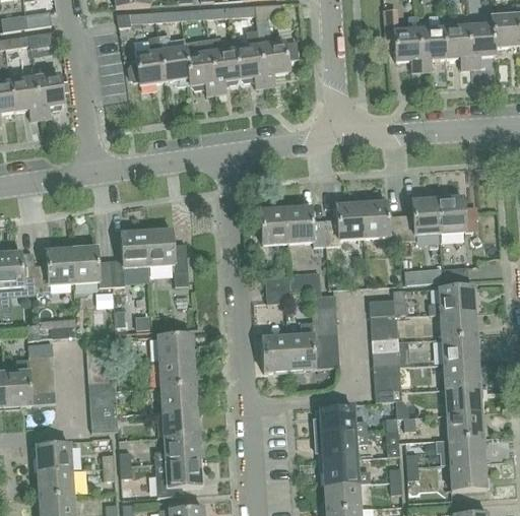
[(115,0),(116,8),(150,6),(149,0),(115,0)]
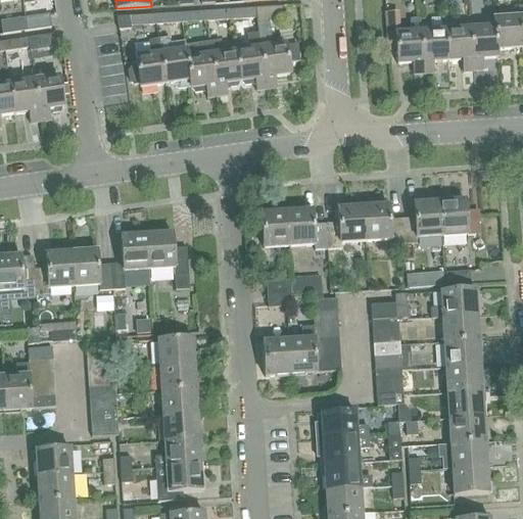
[(231,8),(231,16),(255,15),(256,15),(255,6),(231,8)]
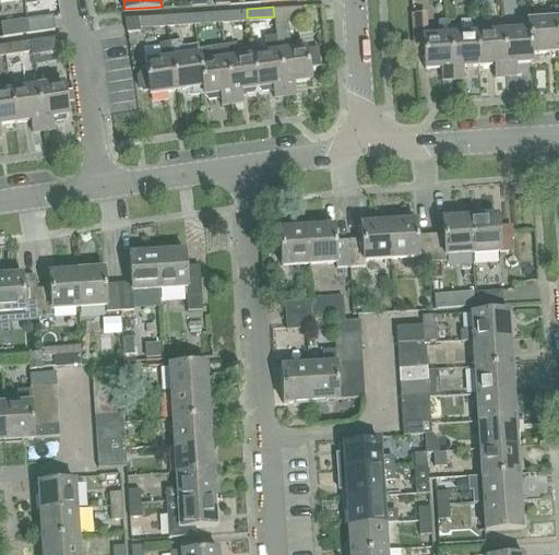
[(247,9),(219,10),(221,20),(247,18),(247,9)]
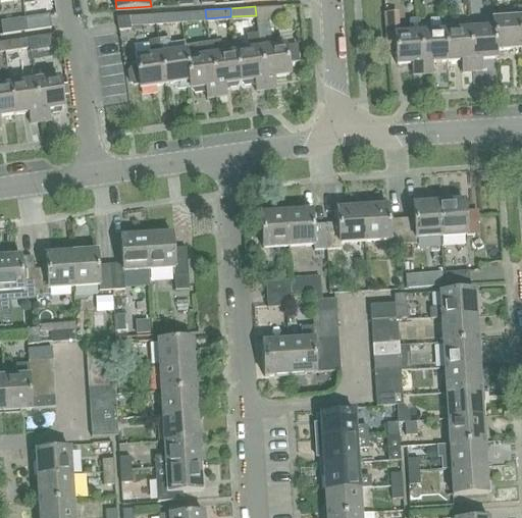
[(205,9),(179,11),(180,20),(206,18),(205,9)]
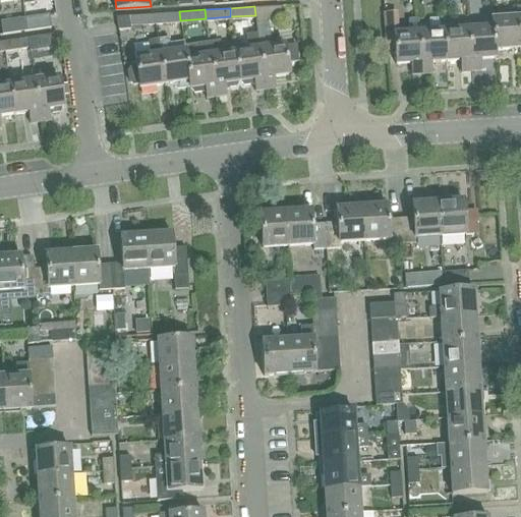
[(26,29),(24,15),(15,17),(11,11),(4,12),(3,18),(0,19),(2,33),(26,29)]
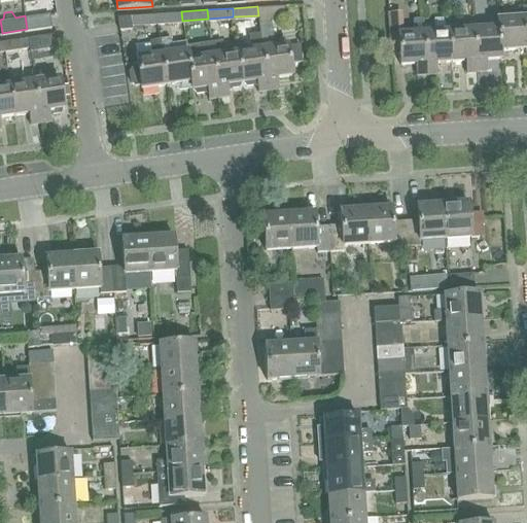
[(156,13),(156,22),(182,21),(181,11),(156,13)]
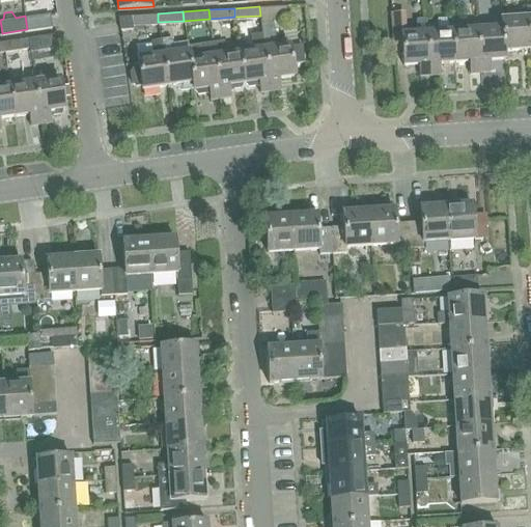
[(25,16),(27,29),(52,26),(50,12),(25,16)]
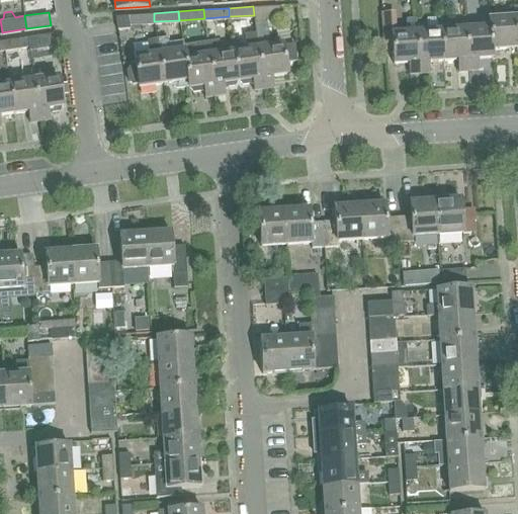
[(128,15),(117,15),(118,28),(131,27),(130,23),(154,21),(154,13),(128,14),(128,15)]
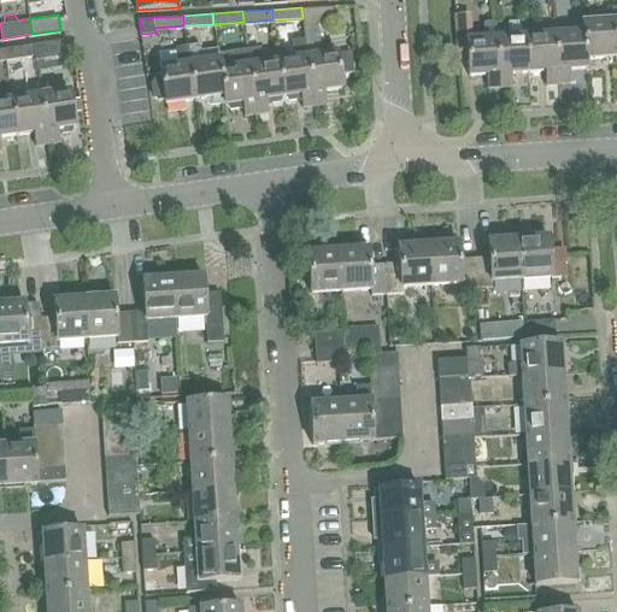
[(582,21),(583,30),(586,30),(587,58),(616,56),(613,18),(582,21)]
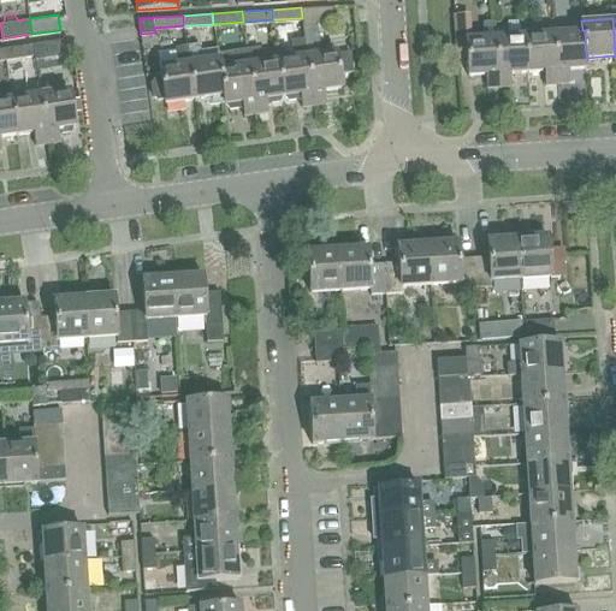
[(483,21),(484,36),(467,37),(469,73),(487,72),(487,87),(499,87),(496,35),(495,21),(483,21)]
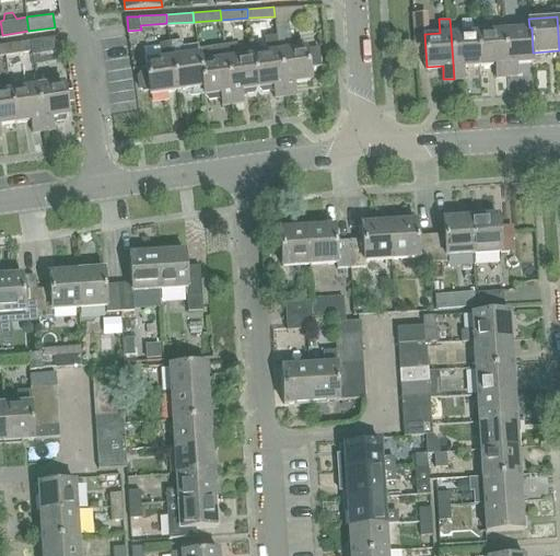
[(288,20),(275,21),(276,33),(277,32),(286,94),(295,92),(294,81),(311,79),(305,45),(292,47),(288,20)]
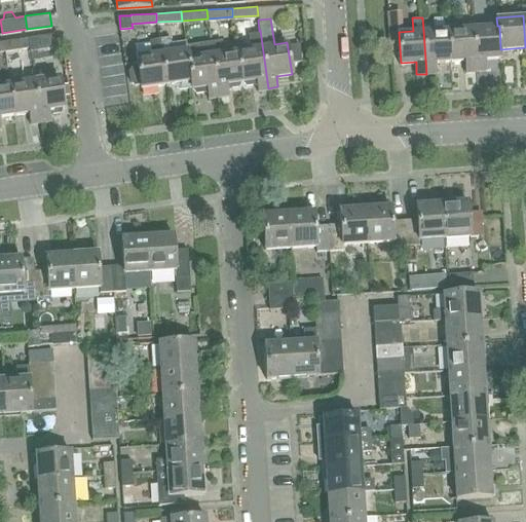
[(497,26),(474,27),(476,71),(486,70),(485,58),(501,57),(500,49),(499,26),(497,26)]
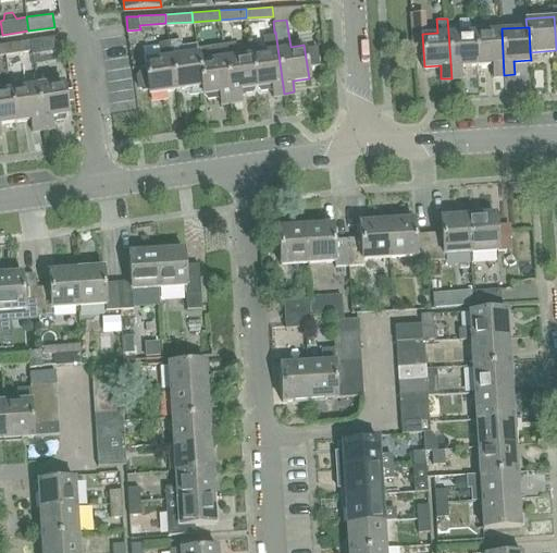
[(502,28),(475,31),(478,64),(493,63),(494,75),(504,75),(502,28)]
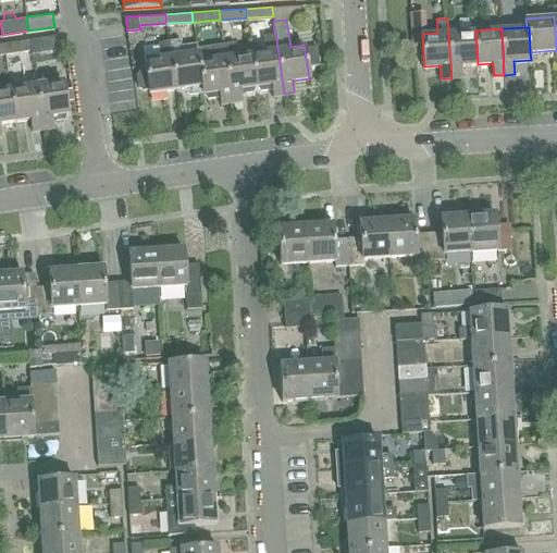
[(475,31),(448,32),(452,78),(462,77),(461,64),(478,64),(475,31)]
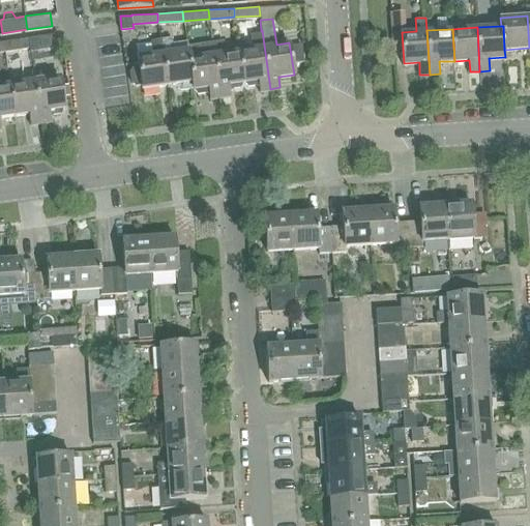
[(253,48),(239,50),(244,82),(245,81),(248,85),(255,84),(257,80),(259,80),(260,90),(270,89),(262,30),(261,31),(251,32),(253,48)]
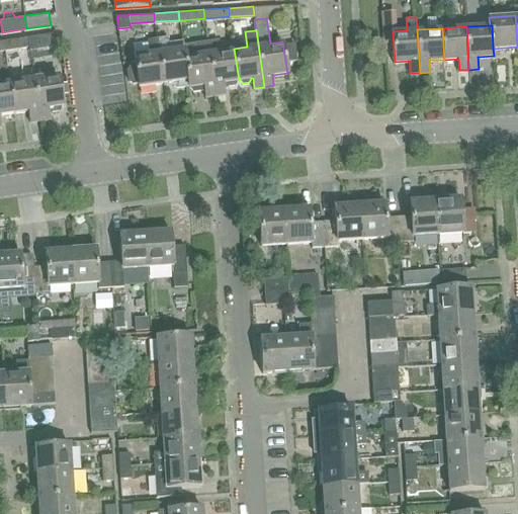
[(53,32),(28,36),(30,49),(55,46),(53,32)]
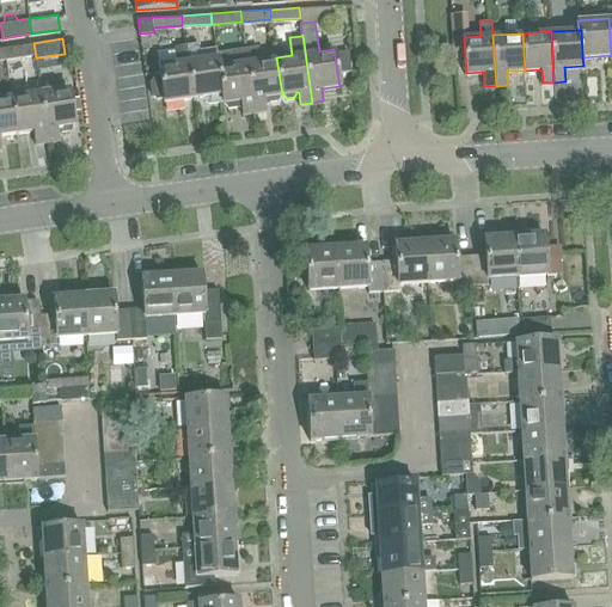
[(197,42),(185,43),(193,97),(203,96),(204,103),(222,100),(215,50),(214,44),(199,47),(197,42)]
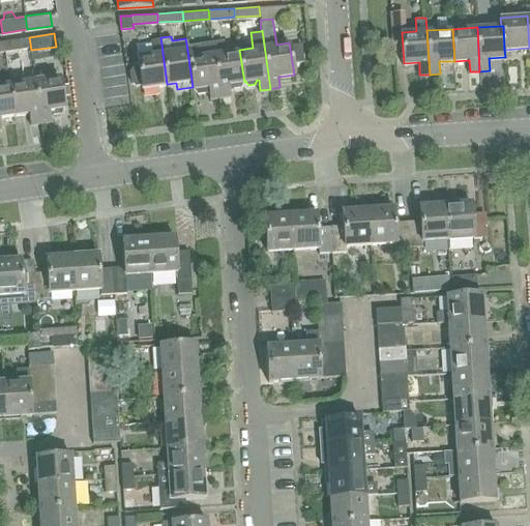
[(30,50),(31,50),(29,37),(4,40),(5,50),(29,47),(30,50)]
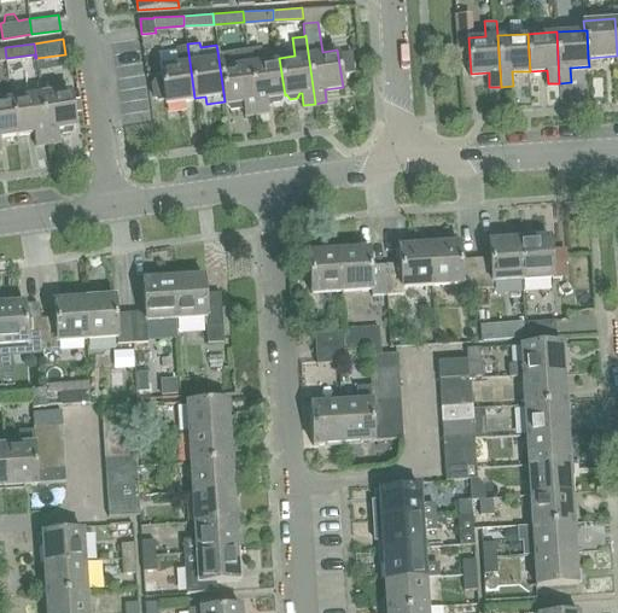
[(175,46),(178,63),(161,65),(165,101),(194,98),(187,44),(175,46)]
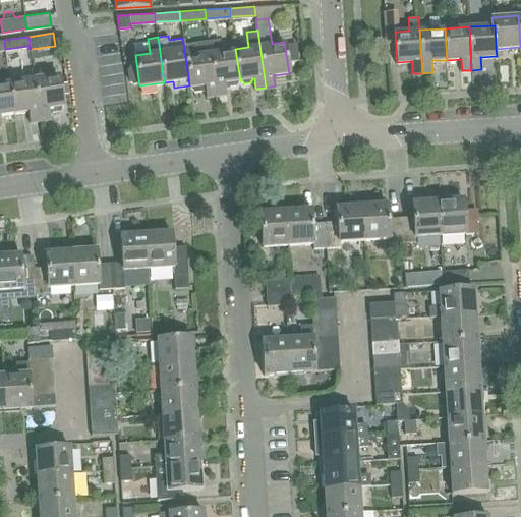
[(235,49),(222,51),(220,38),(210,40),(217,95),(227,94),(226,82),(227,81),(230,85),(237,84),(239,80),(240,80),(235,49)]
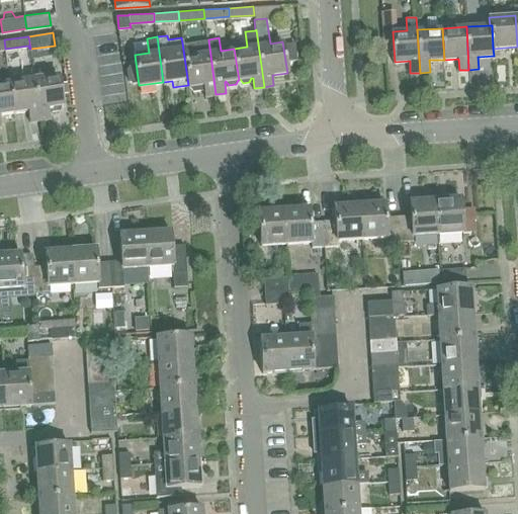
[(208,39),(182,43),(188,85),(188,87),(191,87),(193,90),(201,89),(203,85),(204,85),(206,95),(216,94),(208,39)]
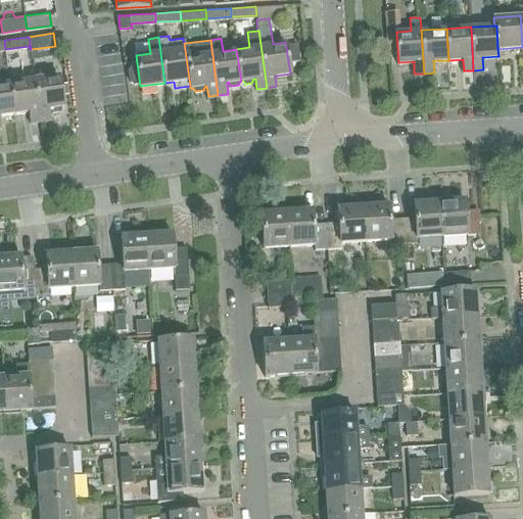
[(59,75),(44,77),(43,67),(32,69),(34,79),(35,78),(41,121),(51,119),(49,107),(51,107),(53,111),(61,110),(62,105),(63,105),(59,75)]
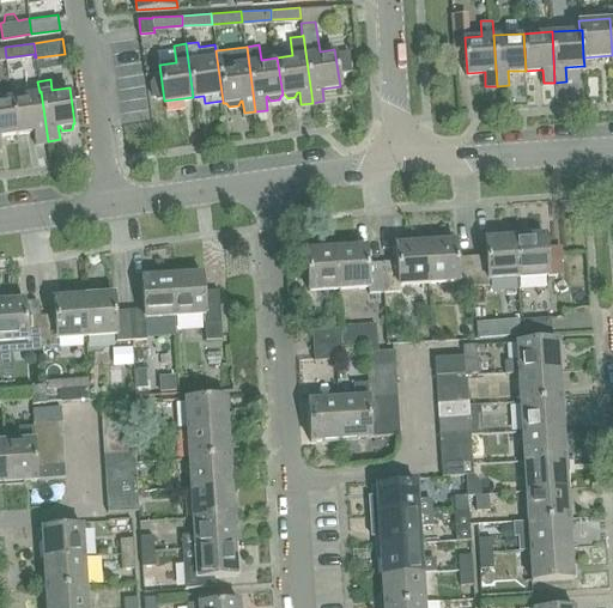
[(40,92),(12,96),(17,132),(34,129),(36,143),(48,141),(41,91),(40,92)]
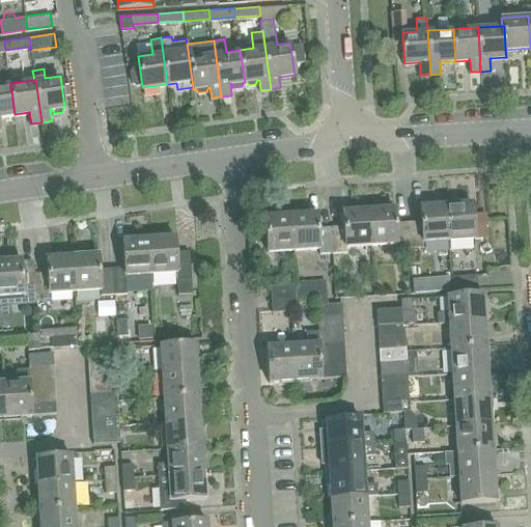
[(10,83),(0,84),(0,128),(1,128),(0,118),(0,116),(15,114),(10,83)]
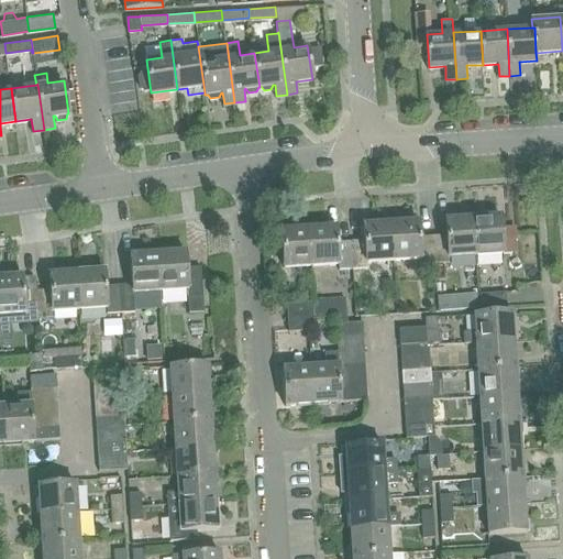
[(501,214),(474,215),(477,252),(504,250),(501,214)]
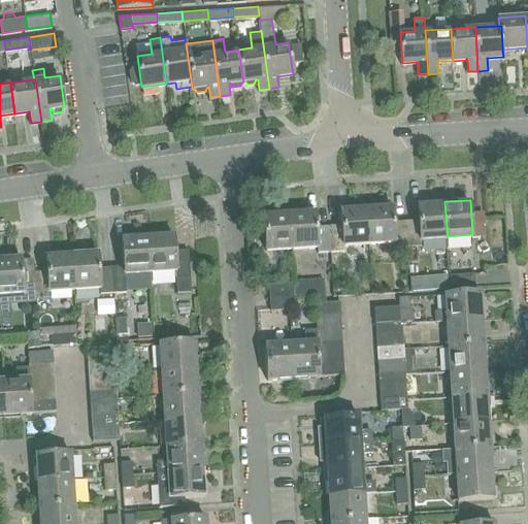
[(419,218),(406,219),(408,243),(422,242),(422,237),(448,236),(444,201),(418,203),(419,218)]
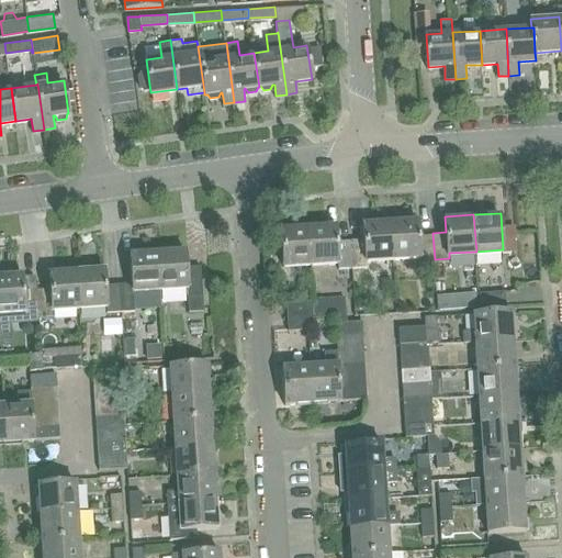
[(419,218),(391,220),(393,257),(420,255),(422,260),(435,259),(433,233),(420,234),(419,218)]
